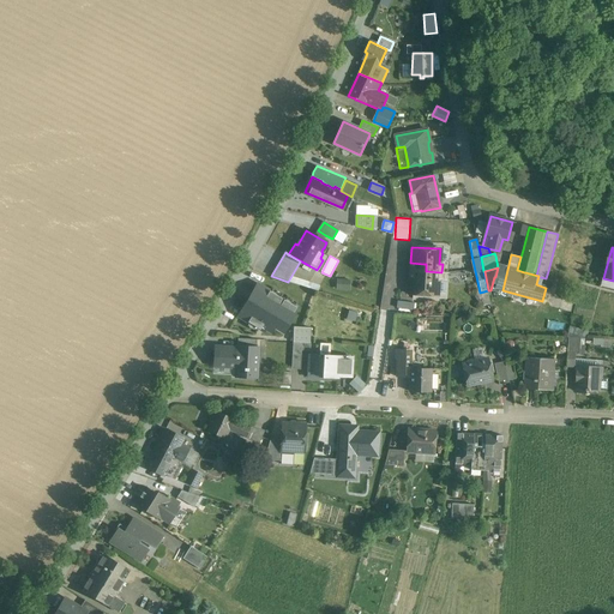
[(441,272),(431,271),(425,271),(425,278),(410,277),(409,294),(437,296),(438,295),(438,280),(441,280),(441,272)]
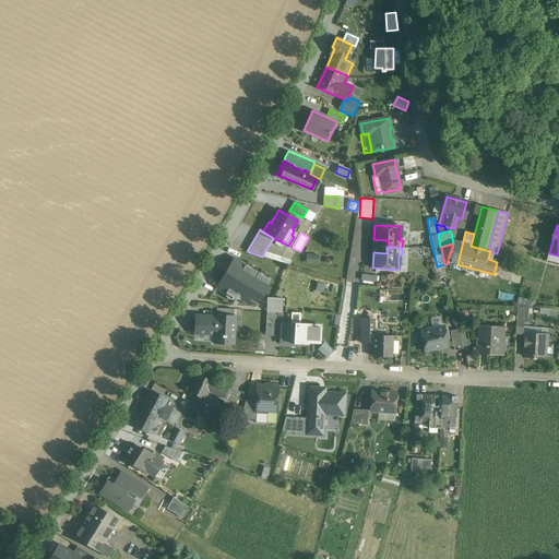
[(456,254),(452,252),(450,252),(447,264),(453,266),(456,254)]
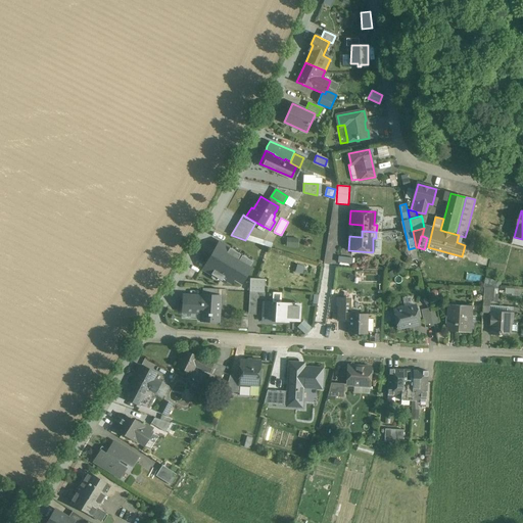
[(232,256),(229,255),(218,248),(207,265),(222,274),(232,256)]
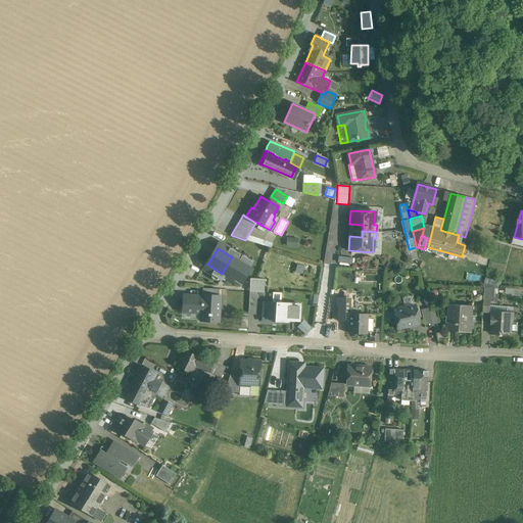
[(340,255),(339,262),(352,265),(353,258),(340,255)]
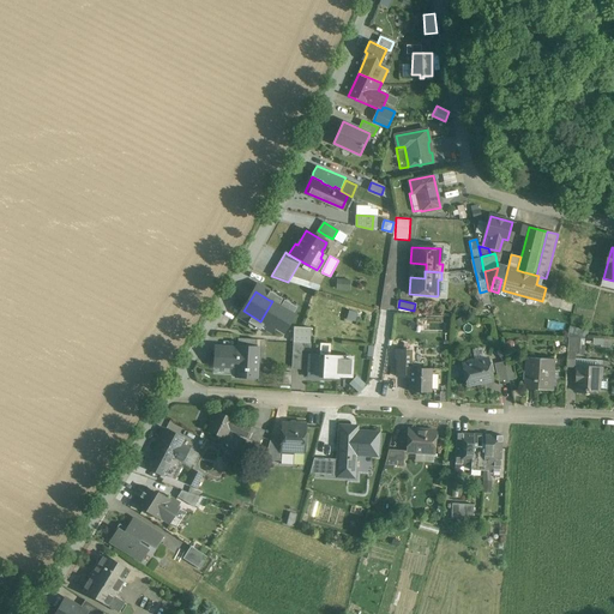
[(287,311),(278,305),(277,305),(272,301),(260,320),(260,321),(262,321),(256,332),(268,339),(268,338),(274,329),(275,330),(287,311)]
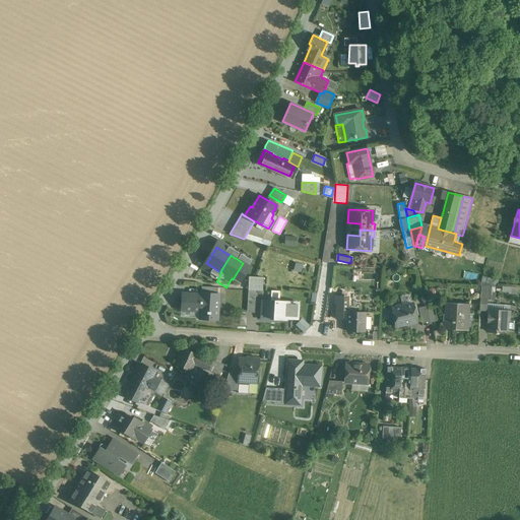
[(481,286),(481,298),(494,299),(495,299),(496,287),(496,286),(495,286),(482,286),(481,286)]
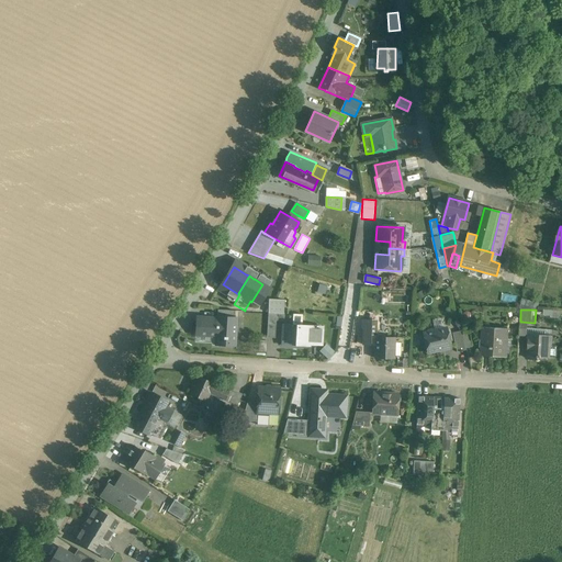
[(234,345),(234,327),(235,317),(216,316),(216,323),(200,322),(199,330),(199,332),(215,332),(215,345),(234,345)]
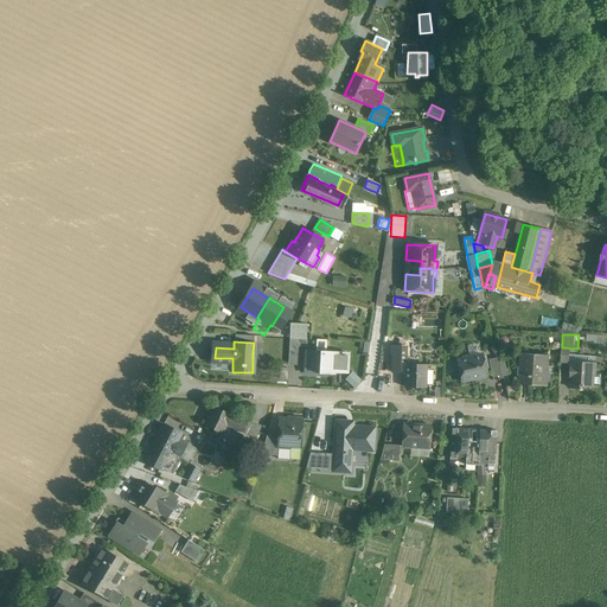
[(347,353),(324,351),(305,351),(304,371),(333,372),(334,369),(346,370),(347,353)]
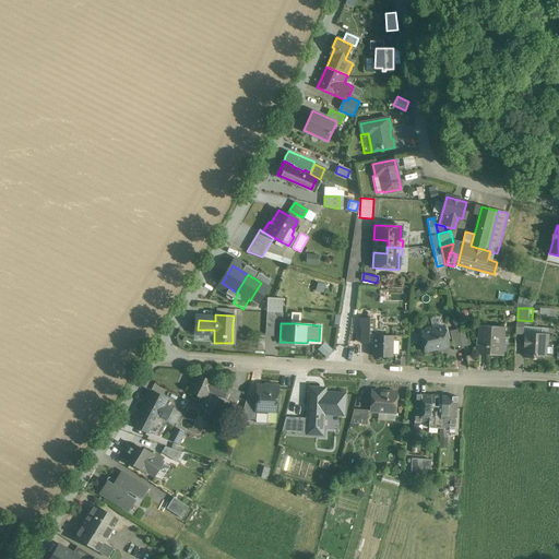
[(448,346),(443,326),(431,330),(429,328),(427,329),(425,331),(421,332),(426,352),(448,346)]
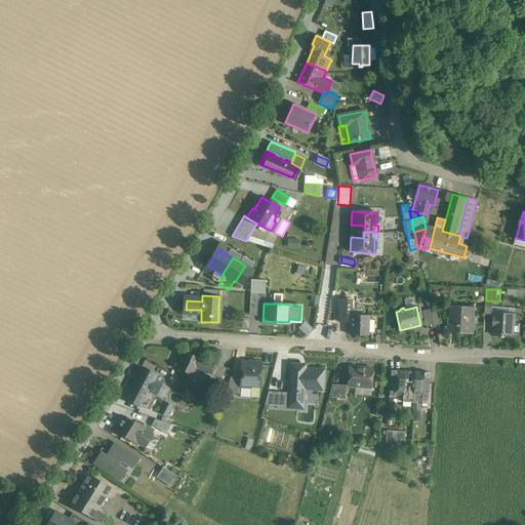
[(449,333),(458,334),(459,334),(460,331),(471,332),(471,318),(472,318),(474,318),(474,309),(451,307),(450,308),(449,333)]
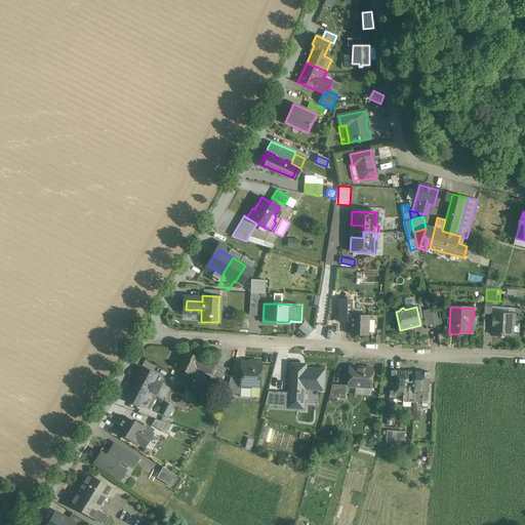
[(435,327),(433,318),(431,310),(422,311),(427,329),(435,327)]
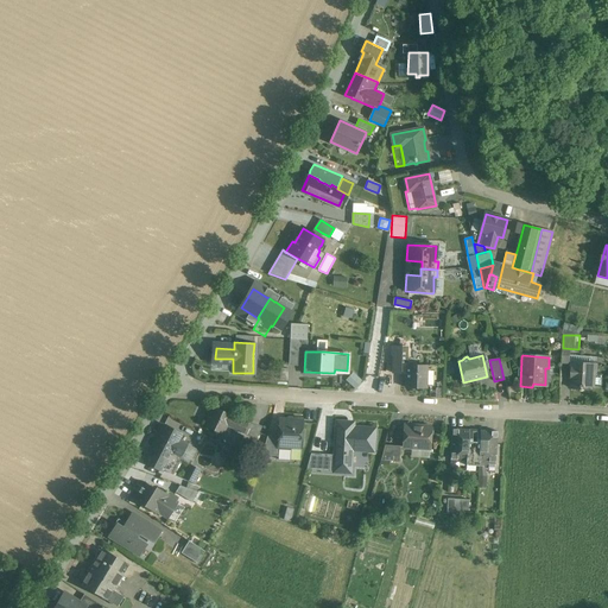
[(511,378),(510,368),(507,360),(501,361),(505,379),(511,378)]
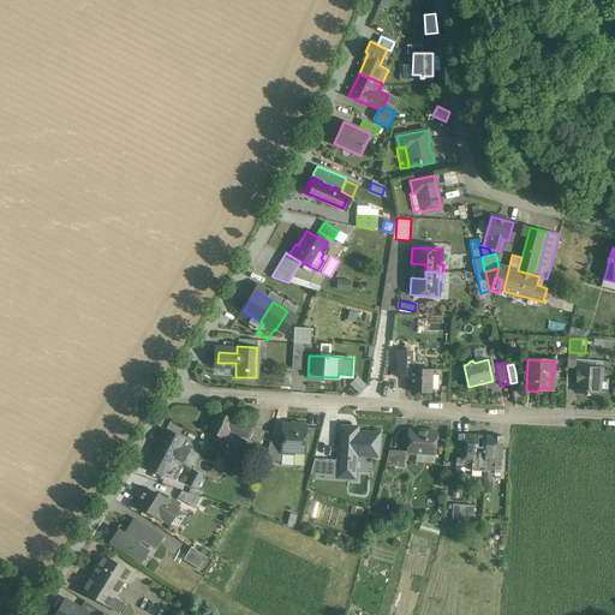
[(609,389),(609,388),(609,387),(610,380),(609,378),(603,377),(603,369),(579,366),(578,393),(589,393),(590,390),(601,392),(602,392),(602,390),(608,392),(609,389)]
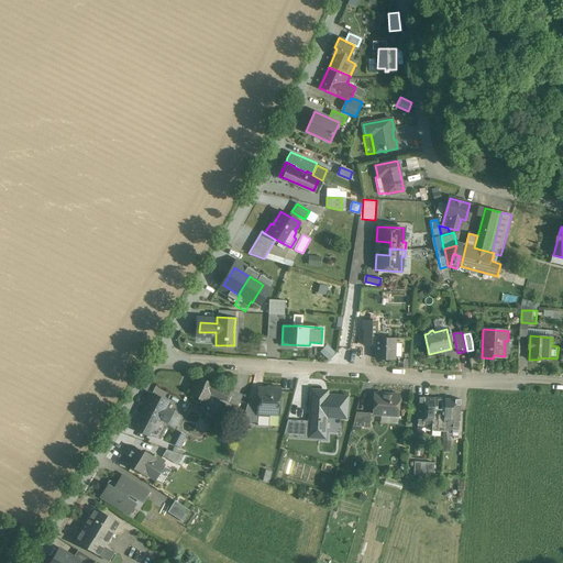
[(374,339),(374,346),(376,346),(375,359),(395,360),(395,339),(374,339)]
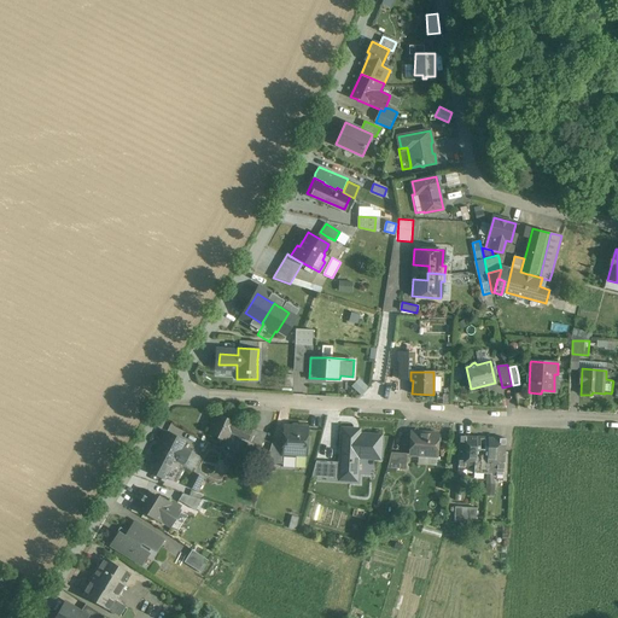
[(351,386),(361,394),(368,386),(359,378),(351,386)]
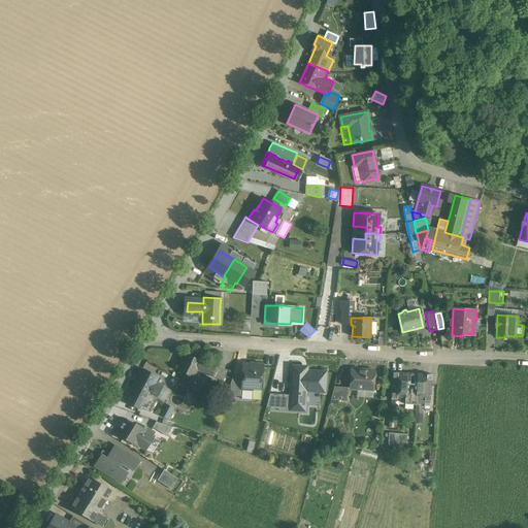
[(220,364),(189,351),(182,368),(198,375),(201,369),(215,375),(220,364)]
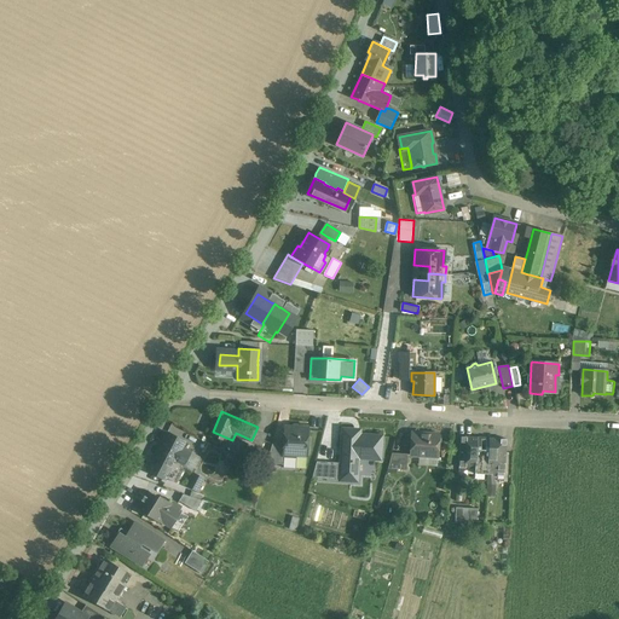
[(308,455),(308,424),(282,424),(283,443),(275,443),(268,463),(285,463),(285,455),(308,455)]
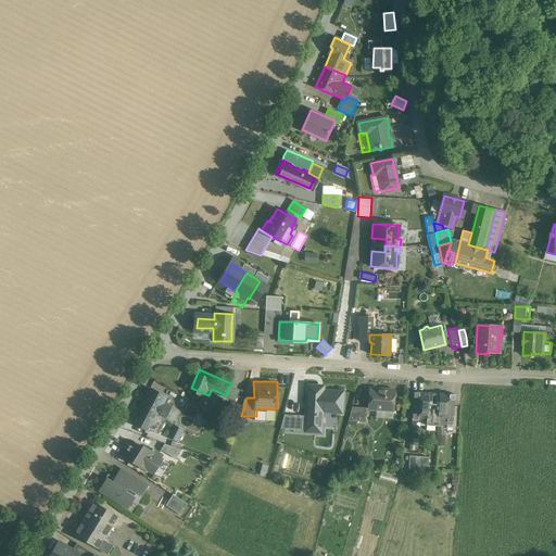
[(325,382),(307,381),(306,414),(286,413),(285,428),(305,429),(305,431),(324,432),(324,411),(348,411),(349,388),(325,387),(325,382)]
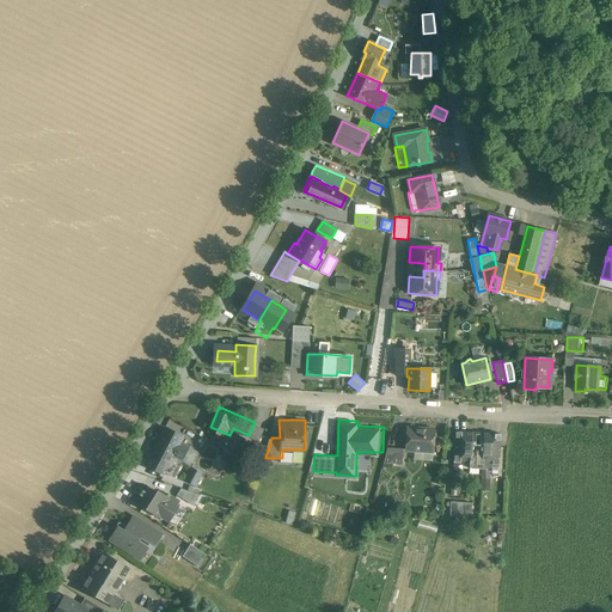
[(438,426),(408,424),(407,450),(436,451),(438,426)]
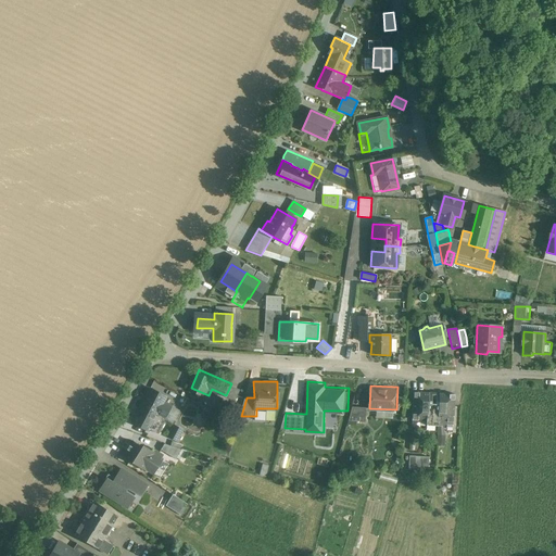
[(169,406),(162,403),(165,396),(150,389),(139,409),(154,417),(155,416),(163,420),(169,408),(169,406)]
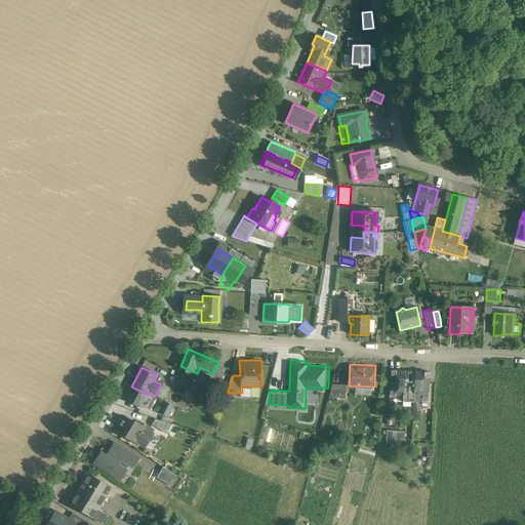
[(430,368),(392,367),(391,395),(429,396),(430,368)]
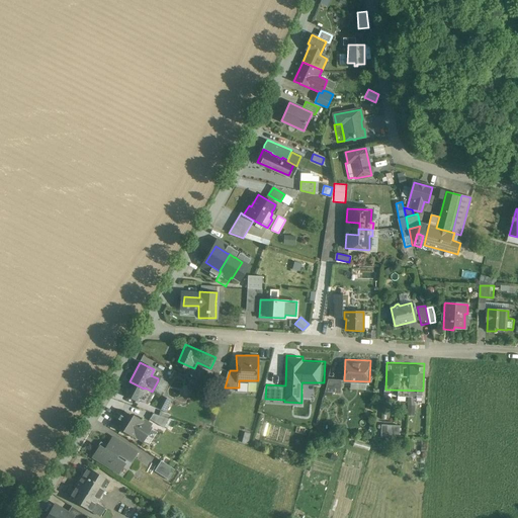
[(340,393),(342,379),(328,377),(325,395),(331,396),(332,392),(340,393)]
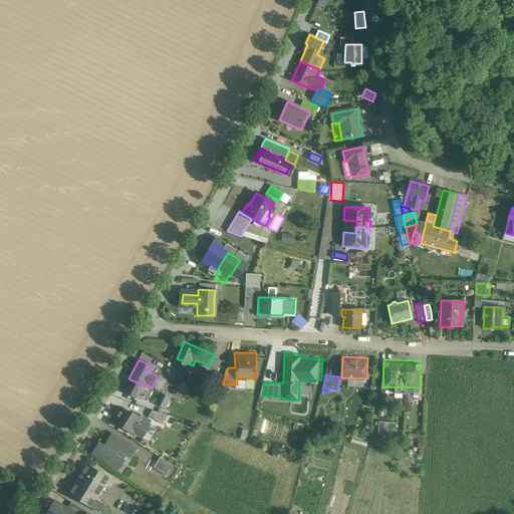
[(136,400),(143,386),(129,378),(121,392),(136,400)]
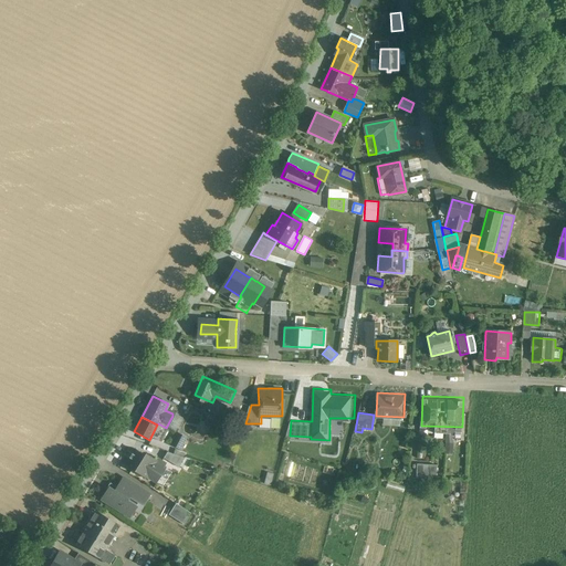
[(189,436),(181,432),(176,444),(184,448),(189,436)]
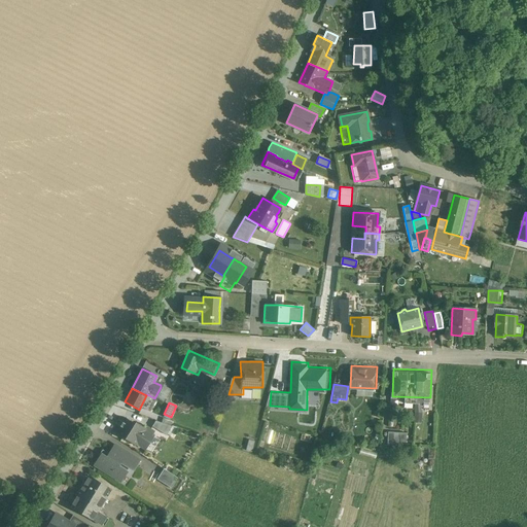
[(124,416),(116,428),(140,442),(147,429),(124,416)]
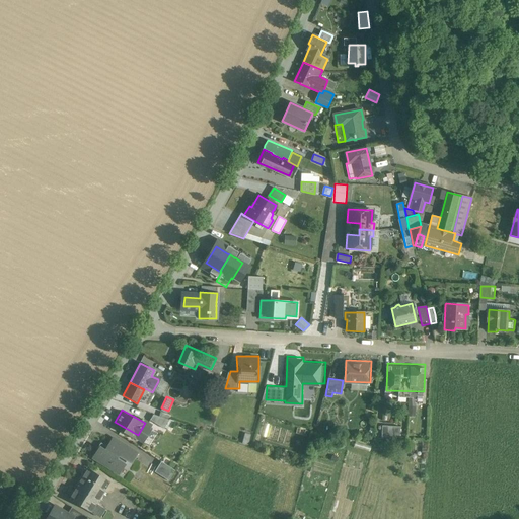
[(150,421),(169,429),(172,421),(153,413),(150,421)]
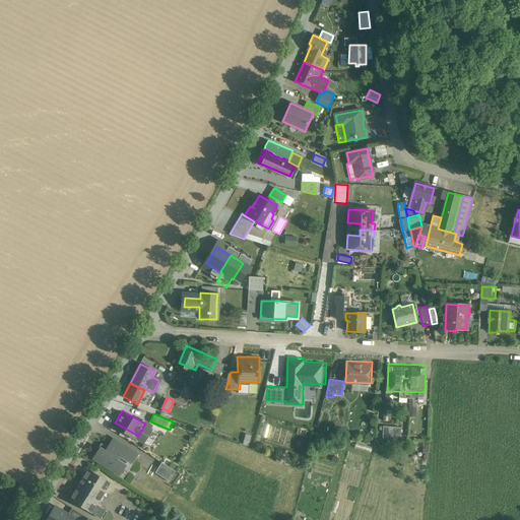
[(401,437),(401,427),(383,426),(382,437),(401,437)]
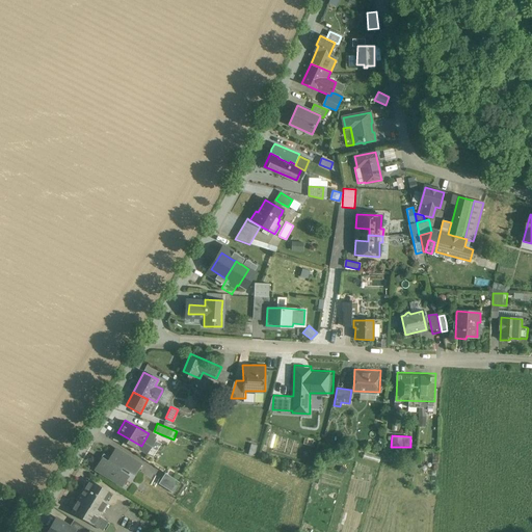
[(139,464),(115,450),(110,458),(103,454),(100,459),(102,460),(96,470),(122,485),(130,472),(134,475),(139,464)]
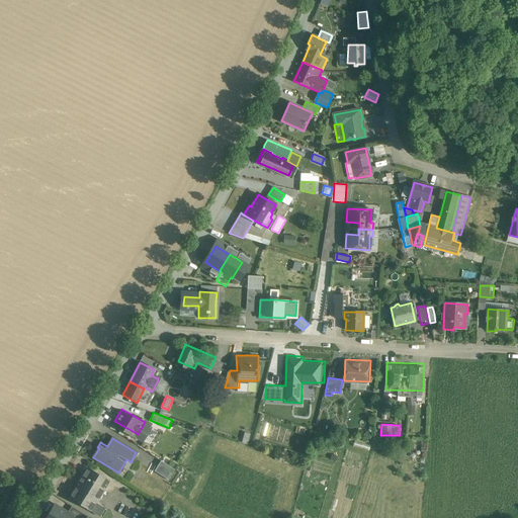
[(174,469),(161,460),(154,471),(168,480),(174,469)]
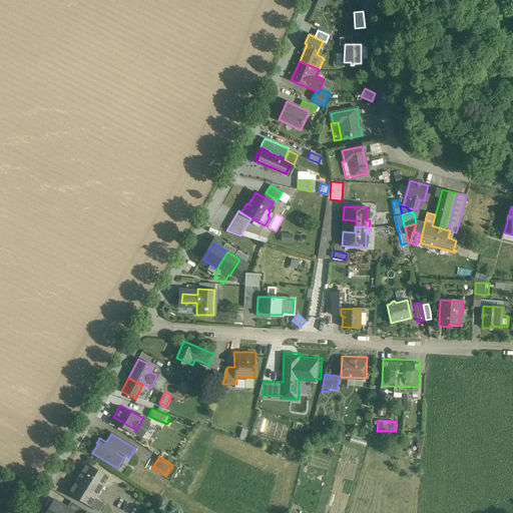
[(82,474),(73,491),(85,498),(95,504),(112,475),(89,462),(82,474)]
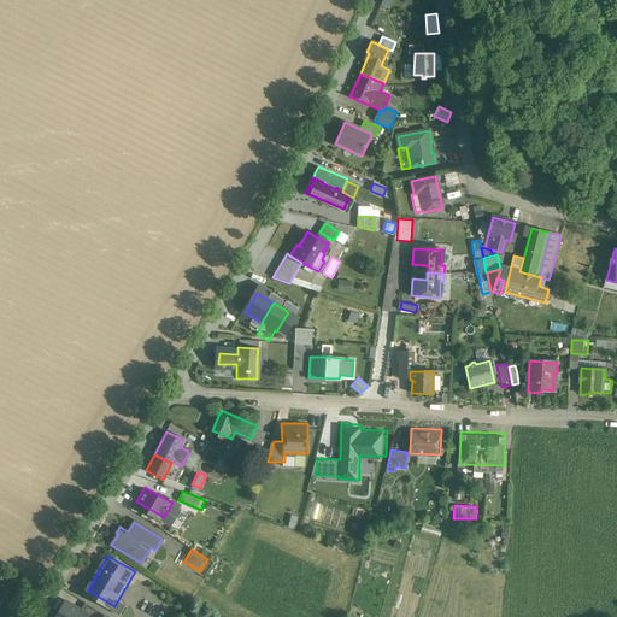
[(80,611),(64,601),(54,616),(84,616),(86,616),(86,615),(80,611)]
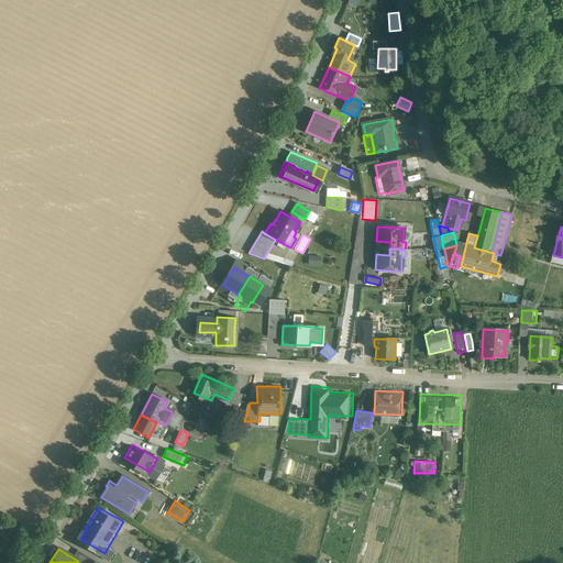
[(92,562),(95,561),(77,550),(73,558),(78,561),(78,562),(79,562),(92,562)]
